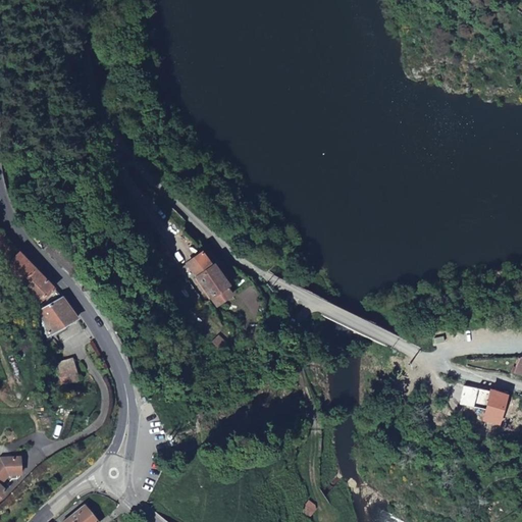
[(55,288),(2,232),(0,233),(0,261),(39,304),(55,288)]
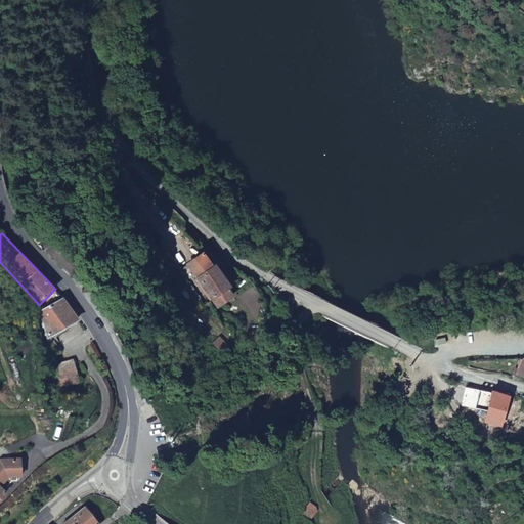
[(190,270),(206,258),(203,255),(187,267),(190,270)]
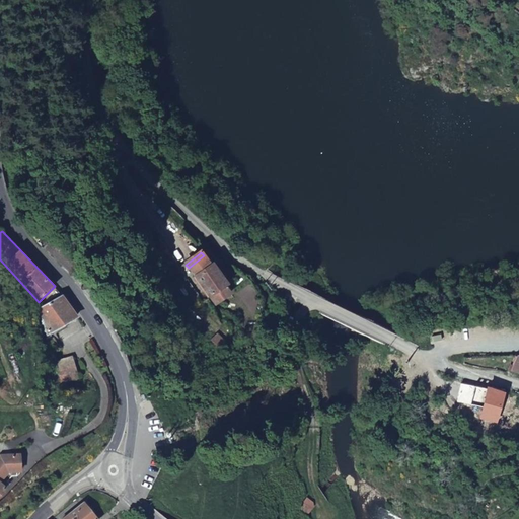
[(198,280),(213,299),(219,294),(223,299),(232,293),(228,287),(229,285),(214,265),(212,266),(204,255),(189,268),(198,280)]
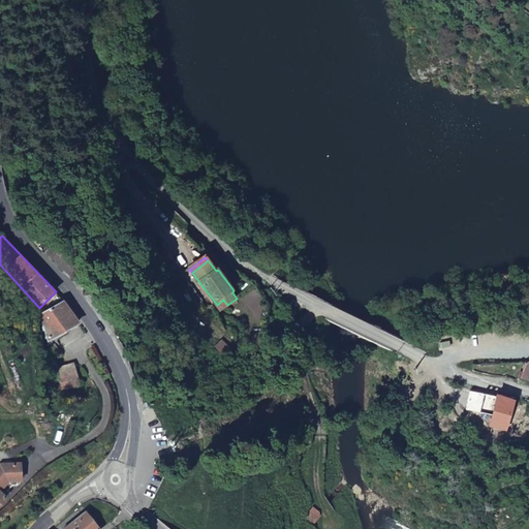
[(182,275),(184,278),(192,273),(189,270),(182,275)]
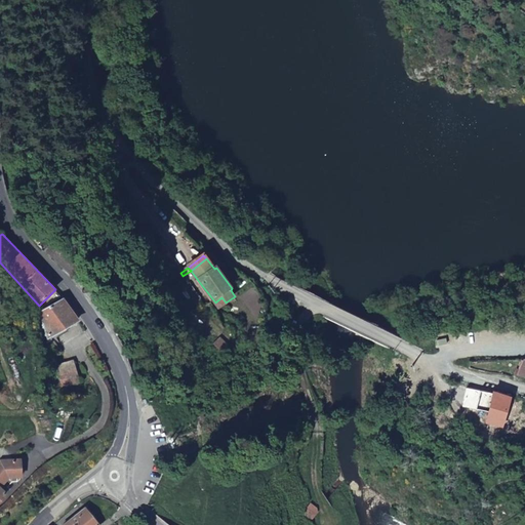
[(183,276),(192,288),(200,283),(191,271),(183,276)]
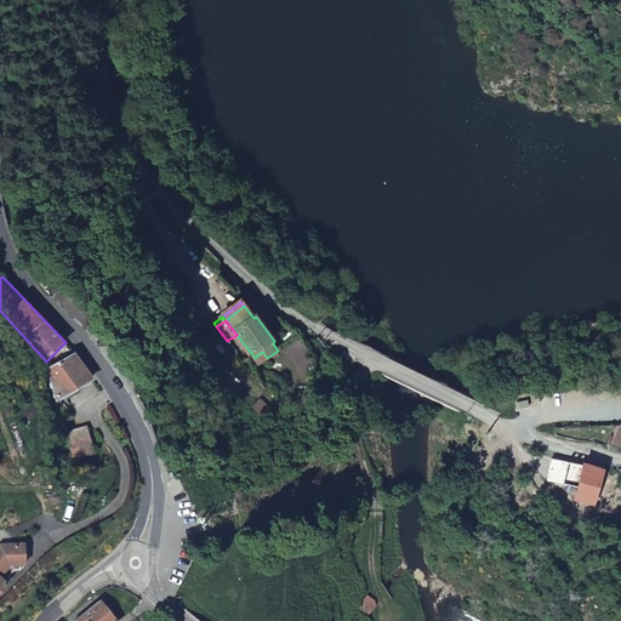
[(262,352),(255,358),(260,363),(267,358),(262,352)]
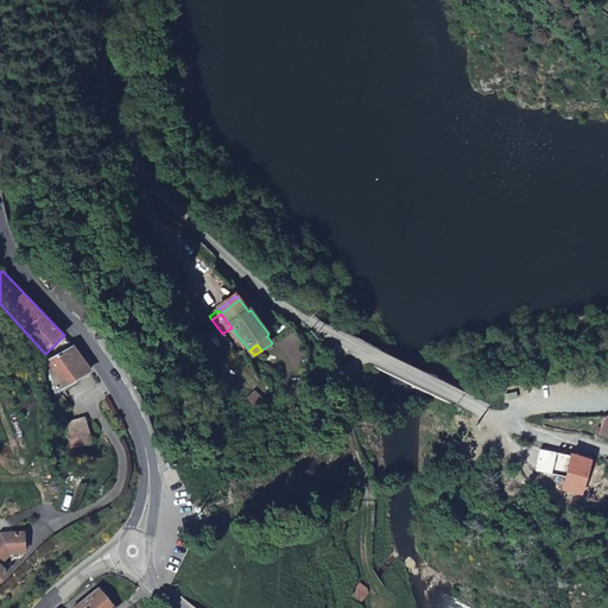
[(56,392),(92,371),(75,346),(48,362),(56,392)]
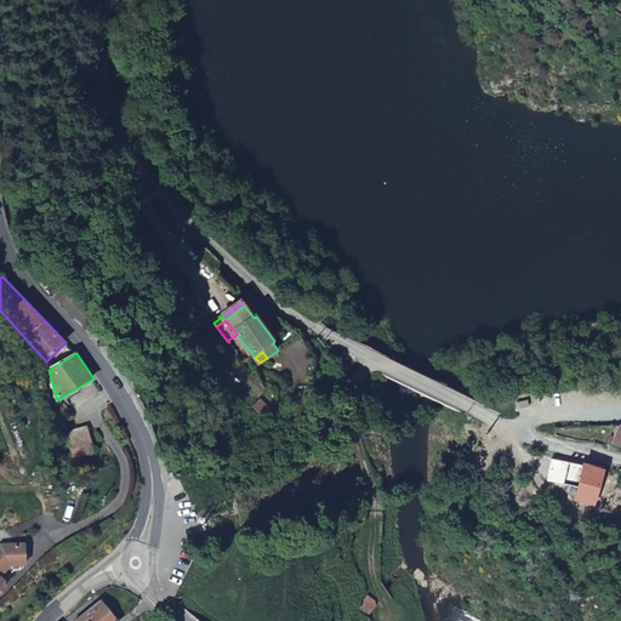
[(69,460),(93,454),(85,433),(85,422),(58,429),(69,460)]
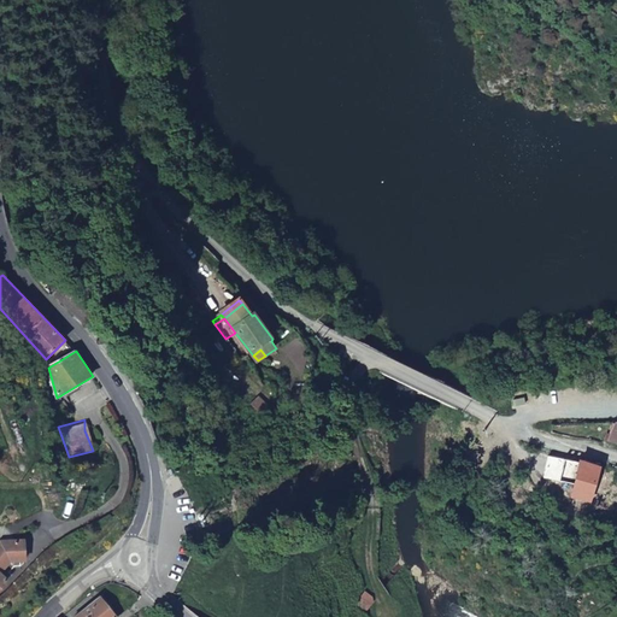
[(616,444),(616,435),(616,438),(607,434),(605,440),(616,444)]
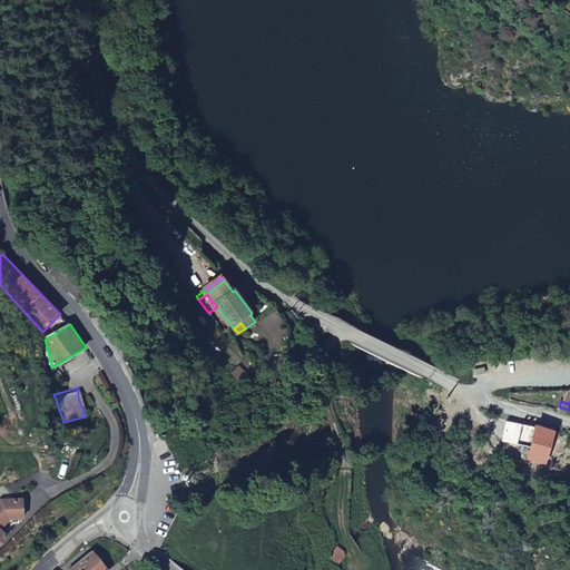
[(553,430),(539,426),(530,462),(547,465),(554,436),(557,432),(553,430)]
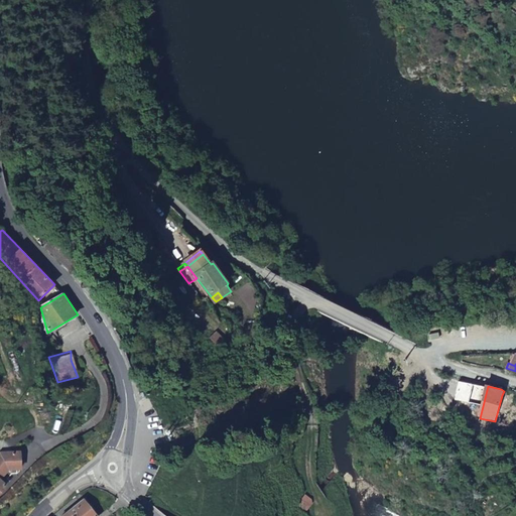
[(0,495),(11,484),(9,482),(14,477),(19,476),(19,472),(22,471),(21,456),(19,455),(4,455),(0,459),(0,495)]
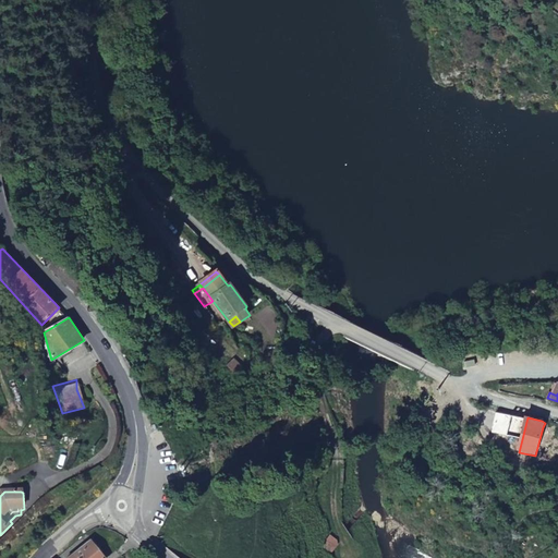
[(106,557),(92,540),(70,557),(106,557)]
